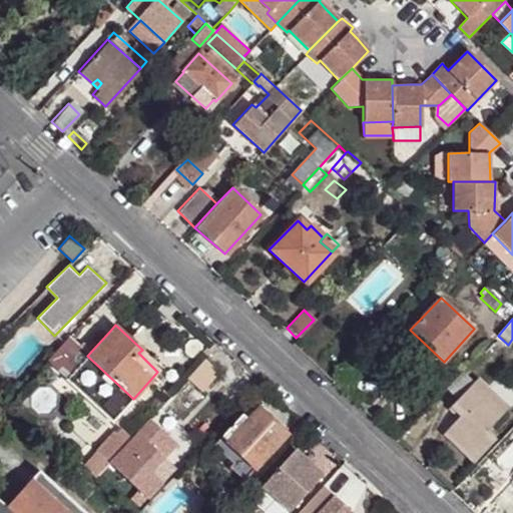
[(66,379),(87,356),(70,341),(48,362),(66,379)]
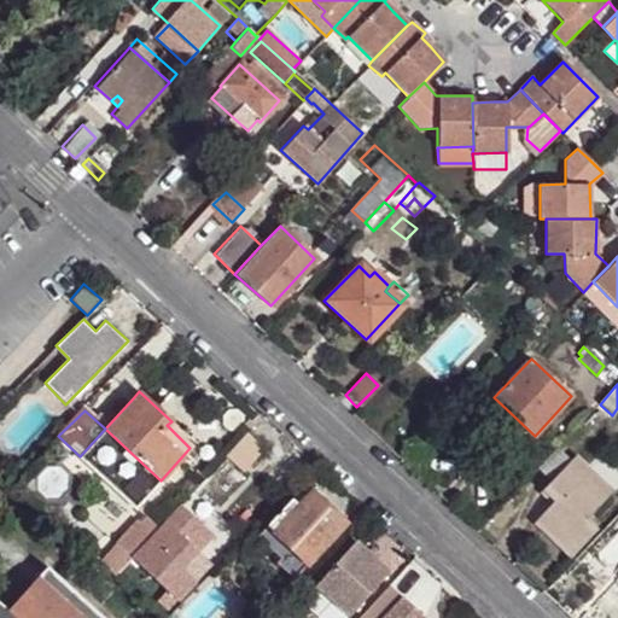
[(261,414),(258,413),(250,423),(251,425),(255,421),(261,414)]
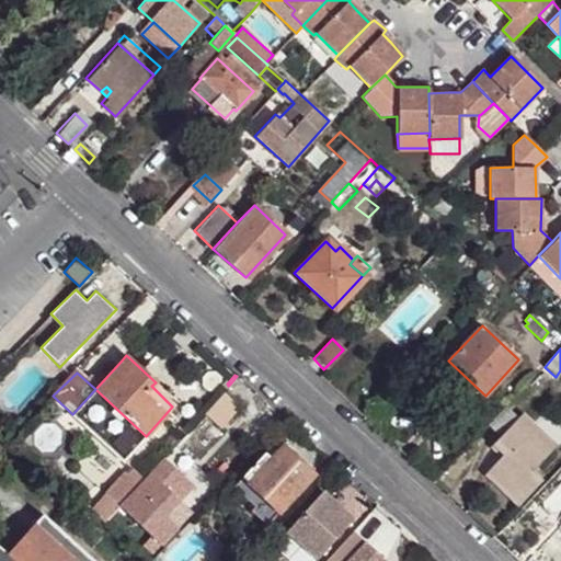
[(123,461),(146,436),(95,389),(72,414),(123,461)]
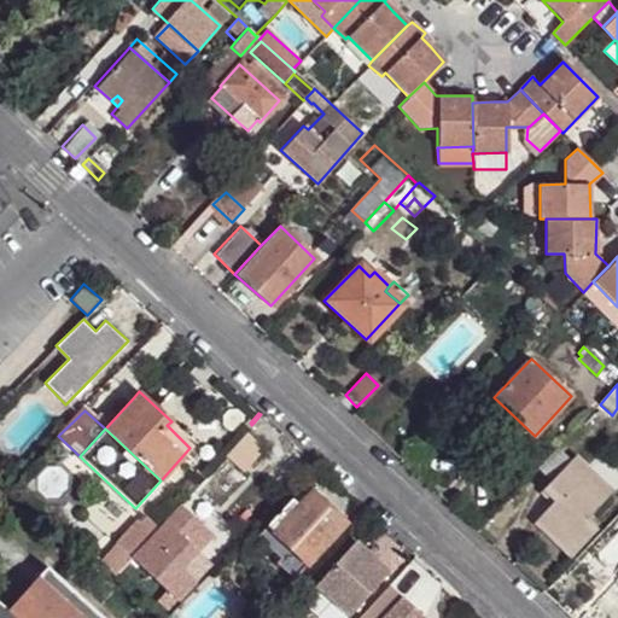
[(262,449),(245,432),(225,455),(242,472),(262,449)]
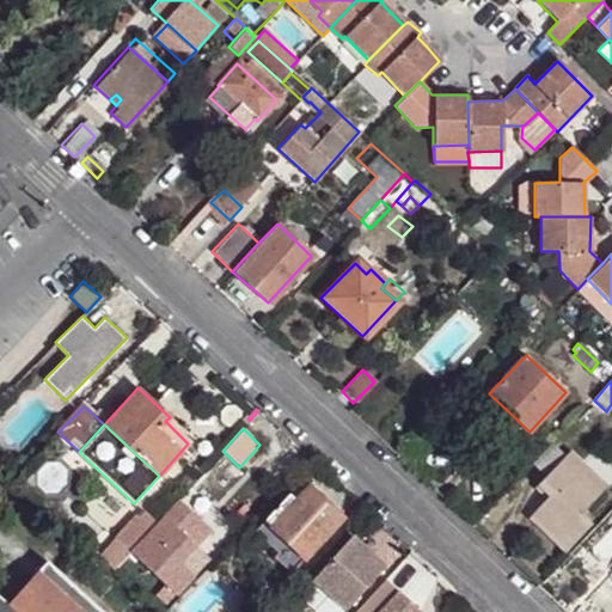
[(607,479),(570,445),(539,476),(551,487),(531,508),(567,543),(592,518),(581,507),(607,479)]
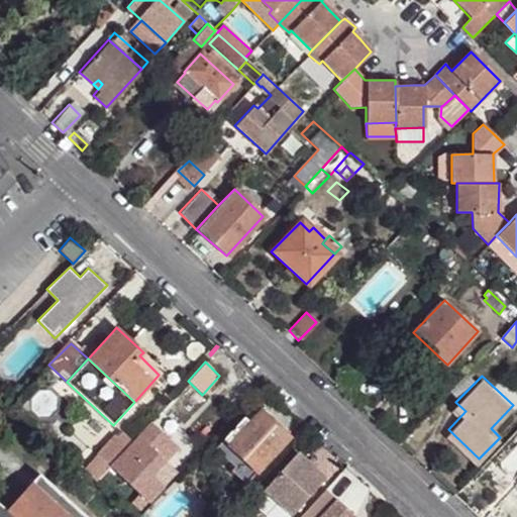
[(254,385),(244,377),(235,387),(244,395),(254,385)]
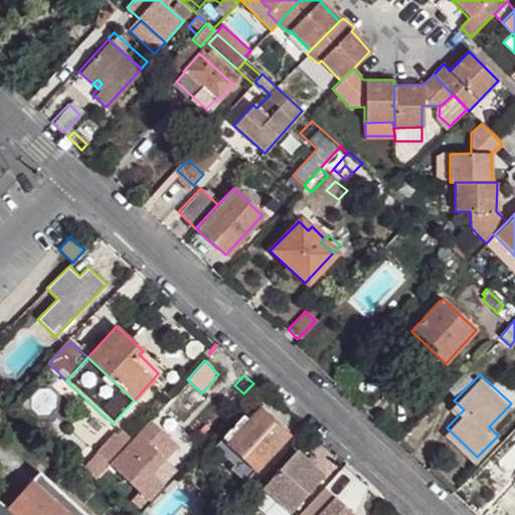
[(287,435),(258,409),(247,421),(241,416),(221,439),(251,467),(255,470),(287,435)]
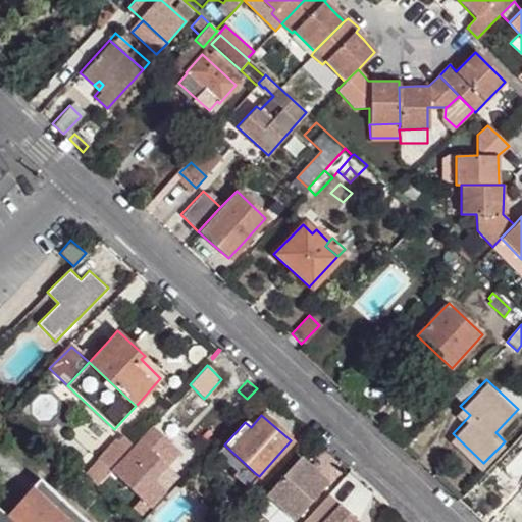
[(102,464),(110,471),(126,455),(134,446),(124,438),(102,464)]
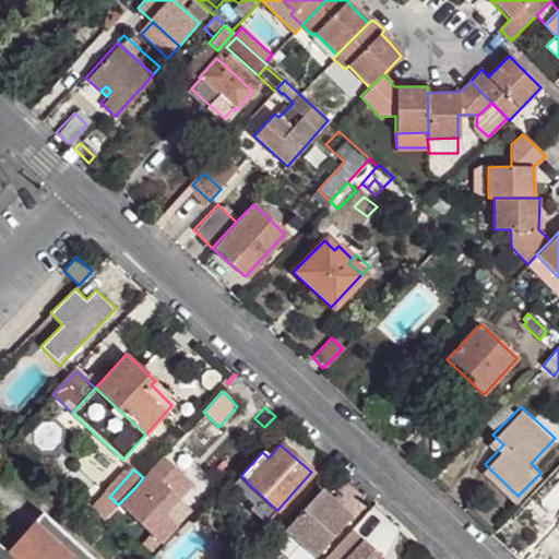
[(177,499),(149,472),(143,477),(135,487),(158,509),(164,514),(175,502),(177,499)]
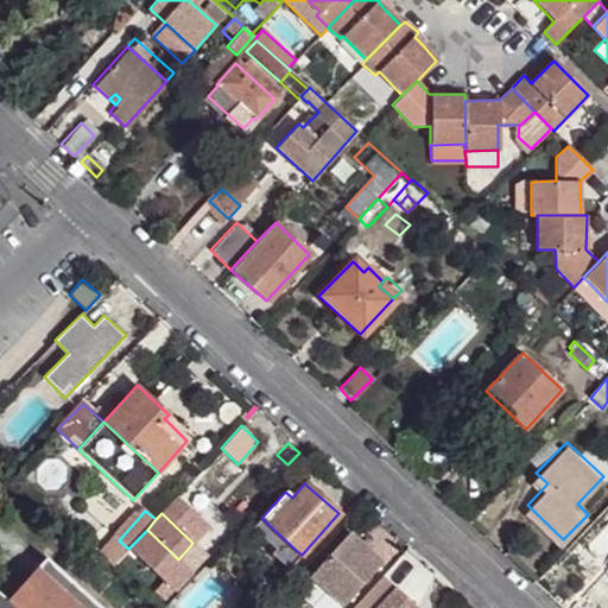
[(261,518),(252,529),(287,561),(296,551),(297,551),(261,518)]
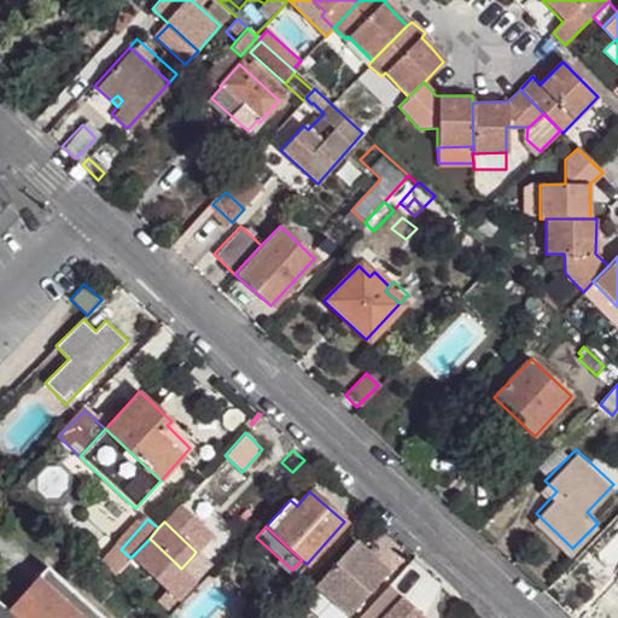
[(175,563),(150,538),(130,558),(157,582),(175,563)]
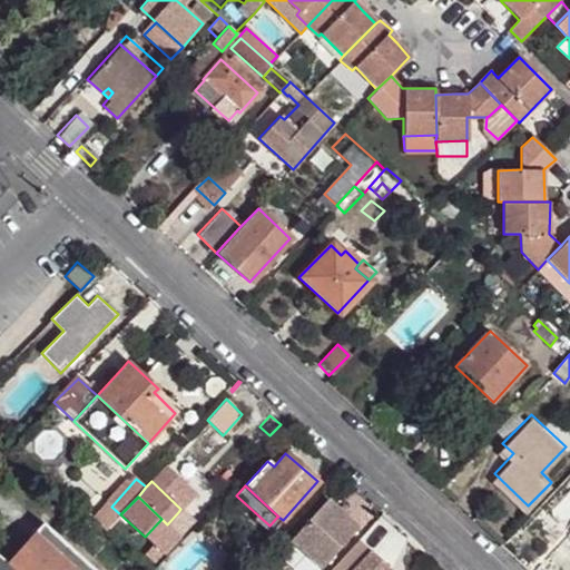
[(356,528),(326,499),(287,540),(318,569),(356,528)]
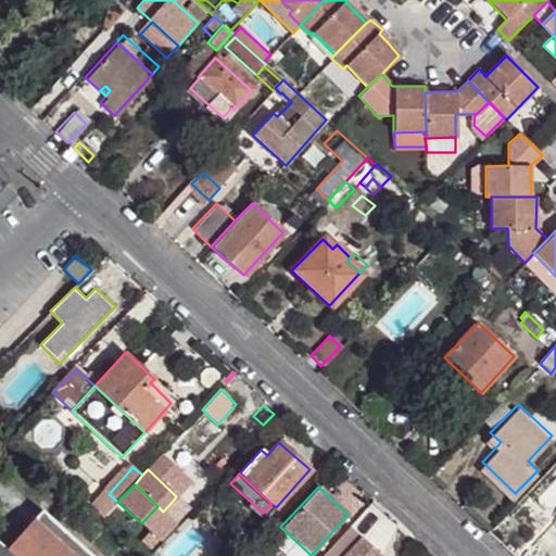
[(174,500),(163,512),(175,522),(186,510),(174,500)]
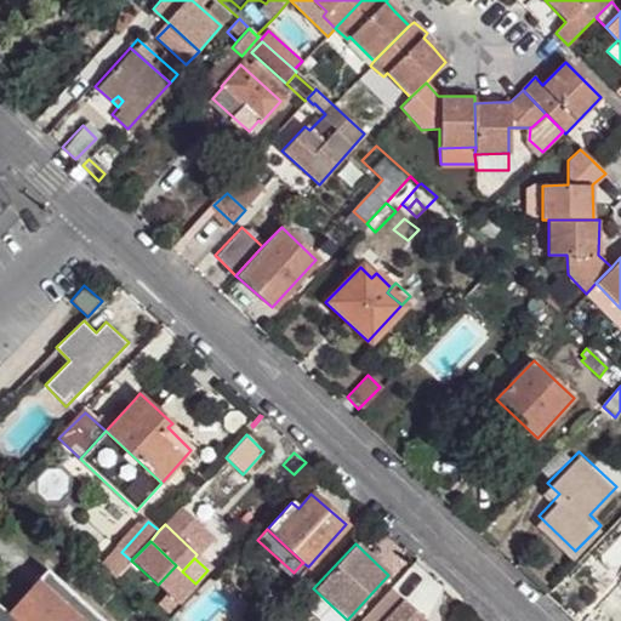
[(177,603),(195,584),(182,571),(176,565),(158,585),(166,592),(177,603)]
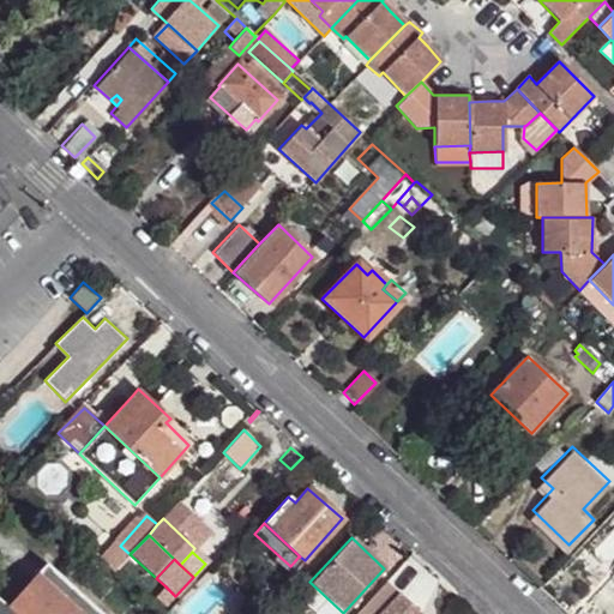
[(100,613),(44,564),(6,606),(14,613),(100,613)]
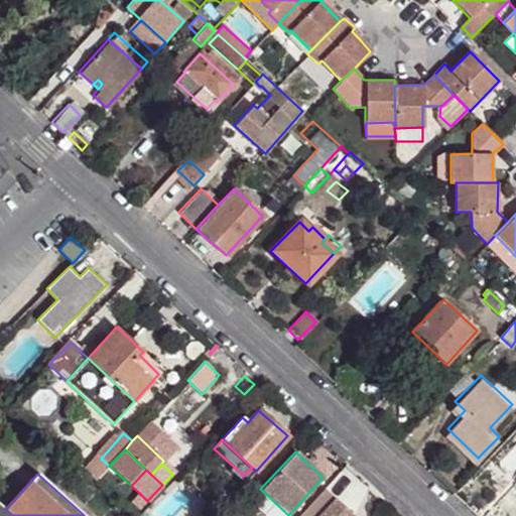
[(331,515),(341,505),(323,488),(296,515),(331,515)]
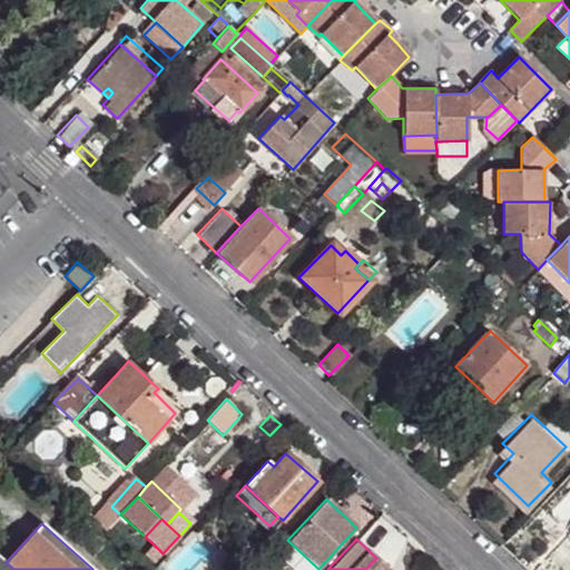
[(139,559),(150,568),(163,553),(153,543),(139,559)]
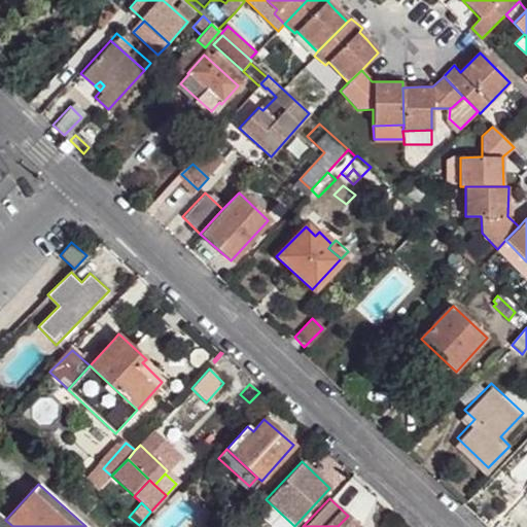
[(0,526),(12,526),(5,520),(0,515),(0,526)]
